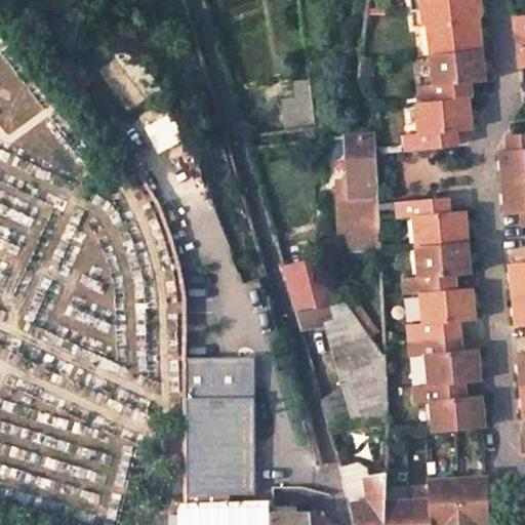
[(412,0),(413,10),(460,5),(459,0),(412,0)]
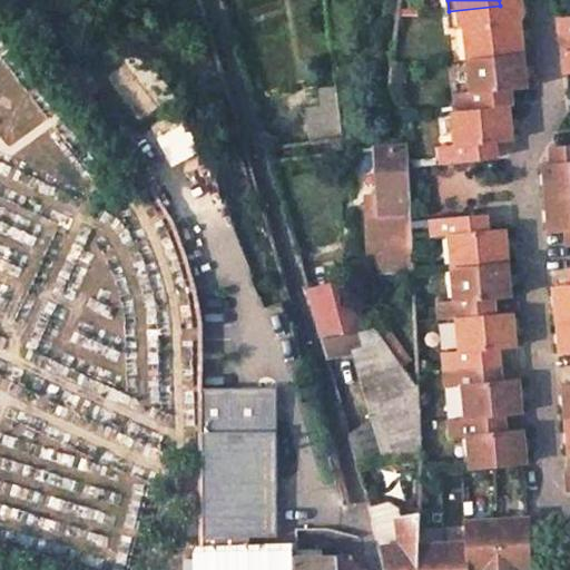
[(468,26),(471,59),(522,53),(519,20),(502,22),(500,6),(450,11),(449,11),(451,28),(468,26)]
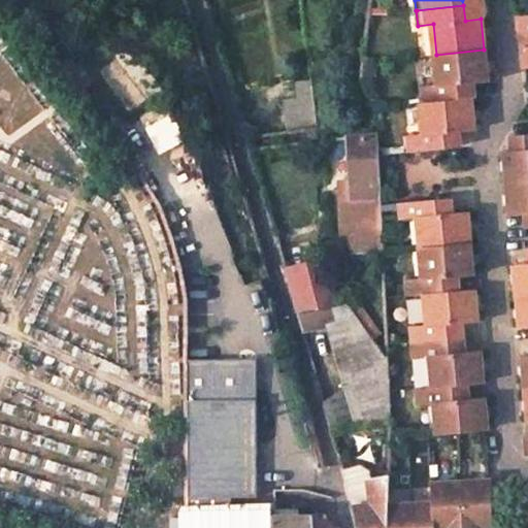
[(525,66),(527,65),(527,14),(519,15),(525,66)]
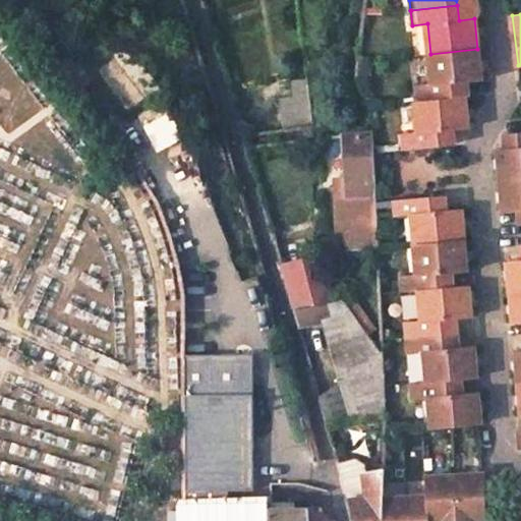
[(430,54),(433,84),(418,87),(419,101),(467,96),(466,81),(481,78),(477,49),(430,54)]
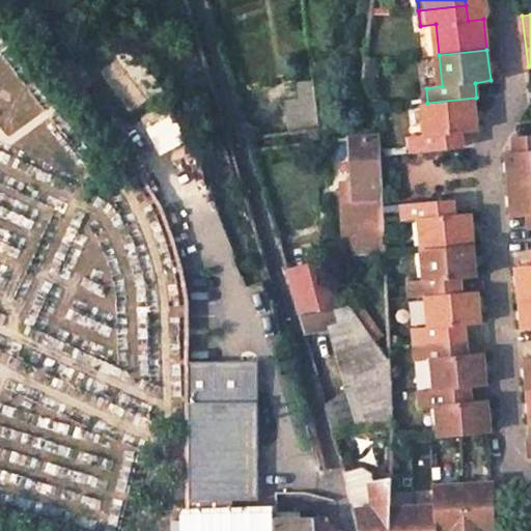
[(79,68),(68,77),(81,92),(91,84),(79,68)]
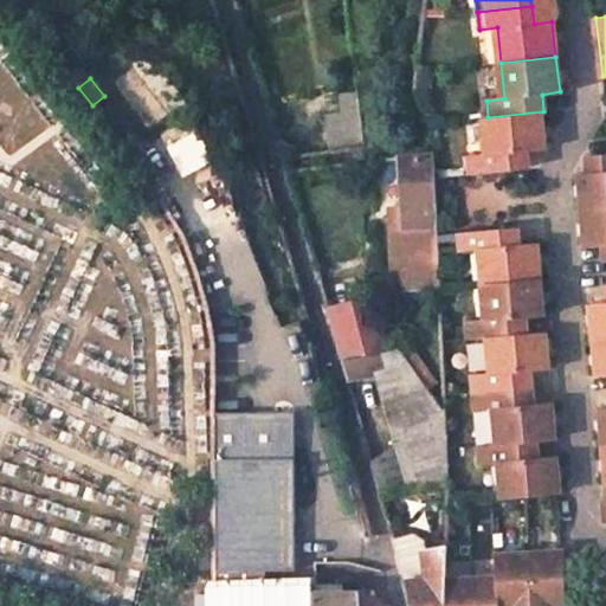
[(356,91),(340,95),(342,113),(326,116),(330,150),(363,147),(356,91)]
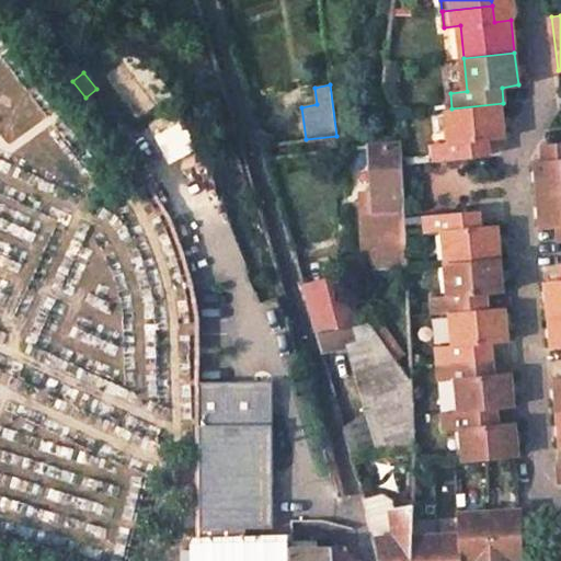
[(438,161),(473,157),(490,155),(488,140),(503,138),(500,104),(448,110),(451,141),(436,144),(438,161)]
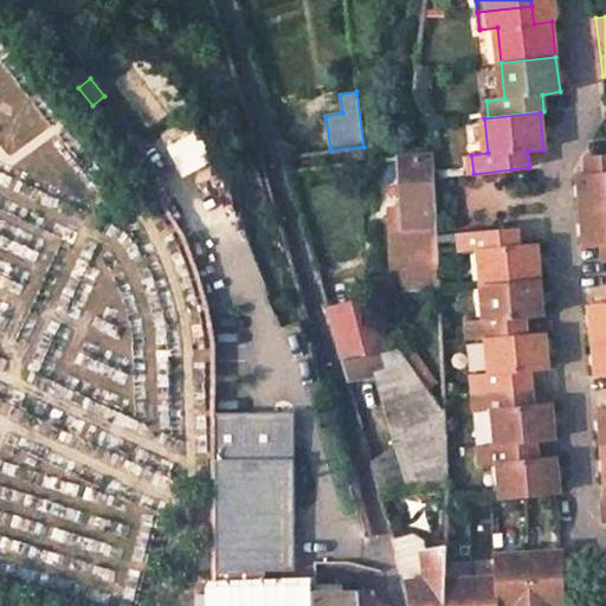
[(189,179),(221,165),(210,137),(178,152),(189,179)]
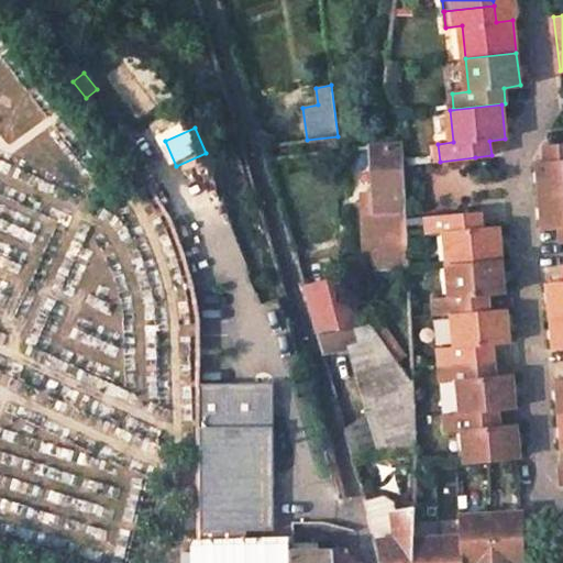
[(404,218),(403,194),(399,145),(399,143),(388,143),(372,144),(371,144),(373,194),(361,194),(364,250),(374,249),(375,268),(406,266),(404,218)]
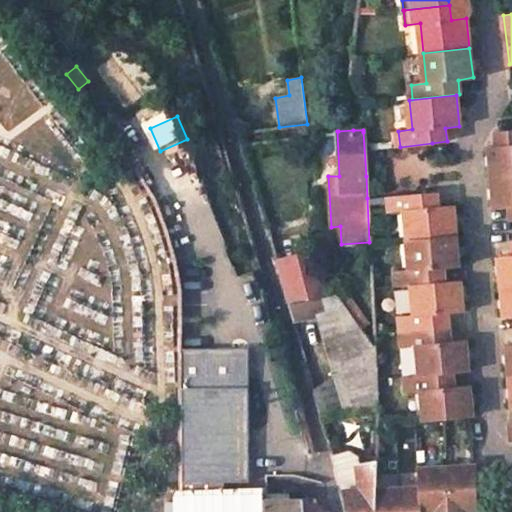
[(488,177),(511,175),(511,130),(491,133),(492,148),(485,148),(488,177)]
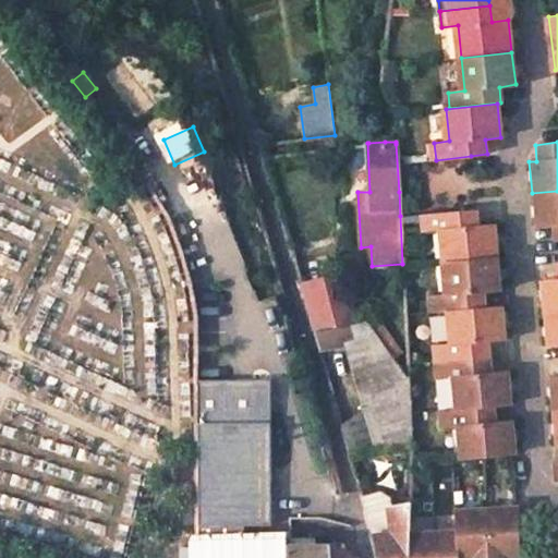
[(552,240),(557,239),(557,191),(532,193),(535,225),(550,222),(552,240)]
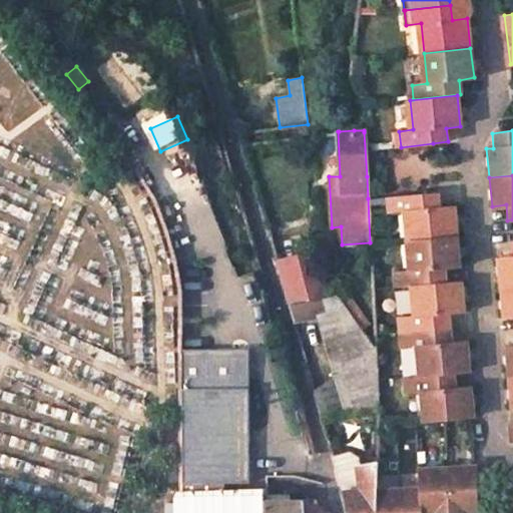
[(411,240),(458,235),(455,205),(440,206),(439,192),(437,192),(392,196),(393,211),(408,209),(411,240)]
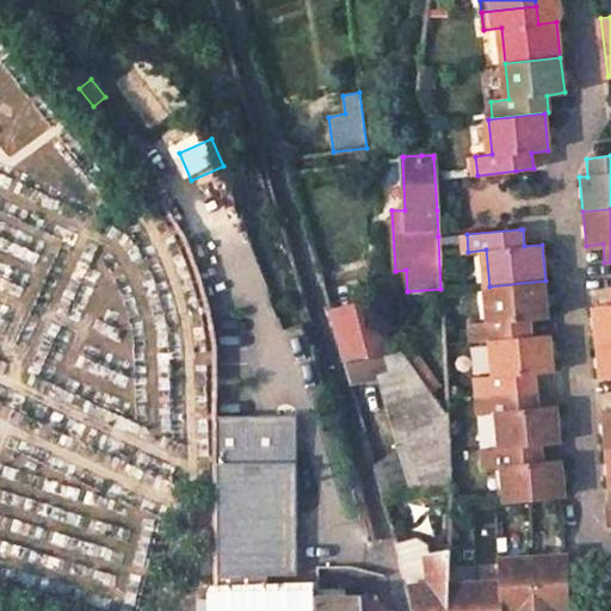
[(489,287),(492,321),(492,322),(475,323),(476,340),(494,340),(532,337),(531,318),(549,316),(545,281),(489,287)]
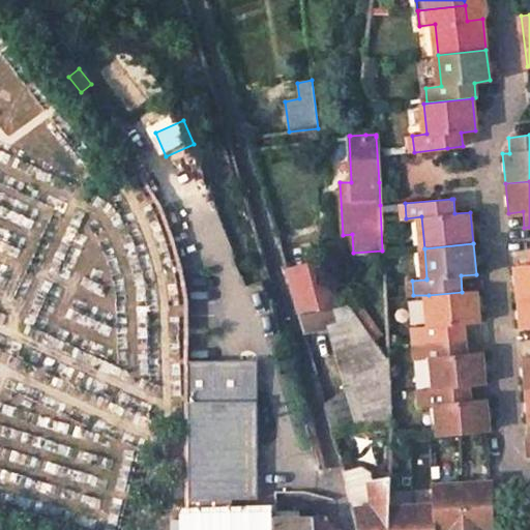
[(516,297),(529,295),(529,246),(526,247),(527,263),(512,264),(516,297)]
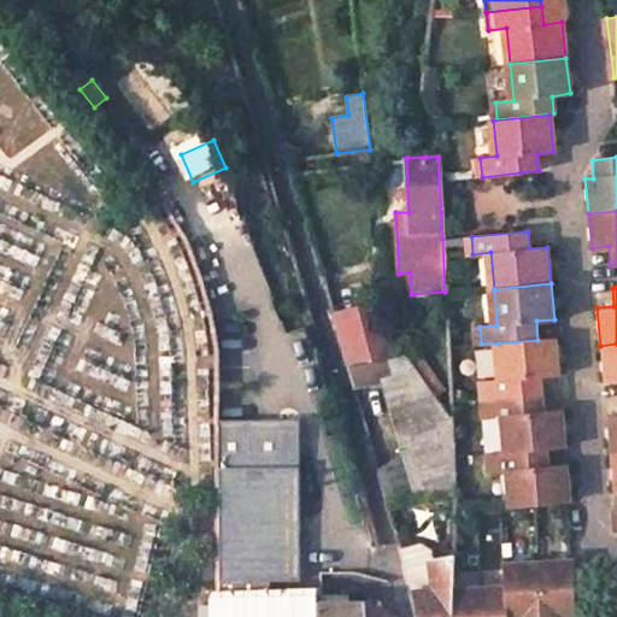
[(392,309),(331,312),(346,365),(394,362),(392,309)]
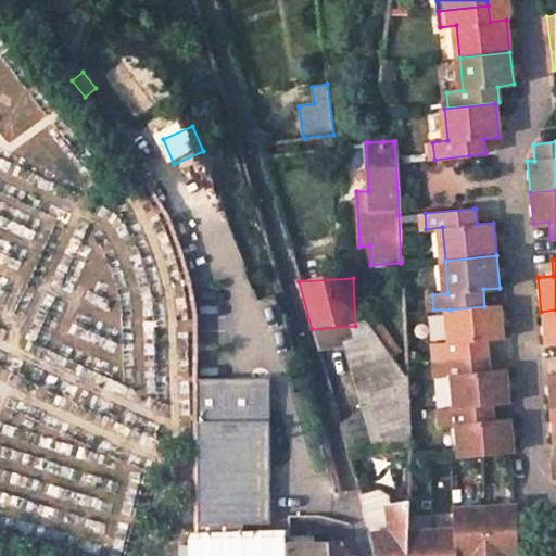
[(484,306),(450,310),(451,331),(452,340),(452,341),(436,342),(438,359),(453,358),(489,355),(487,340),(504,339),(504,338),(501,304),(484,306)]
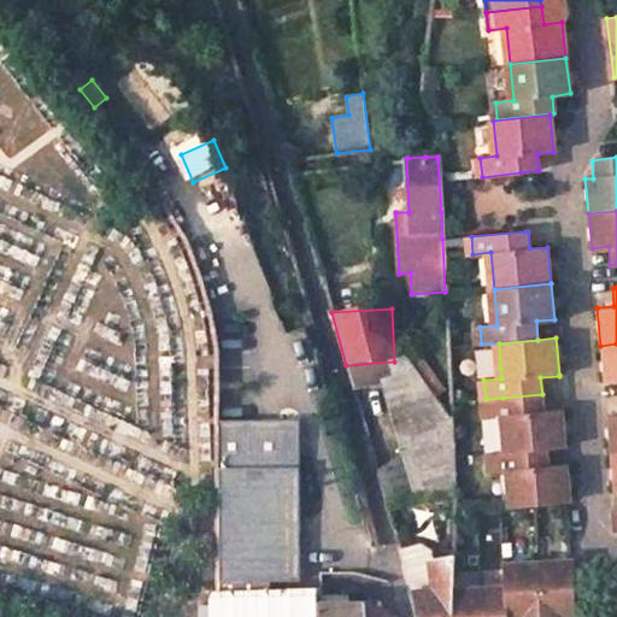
[(616,344),(600,346),(604,378),(616,377),(616,344)]
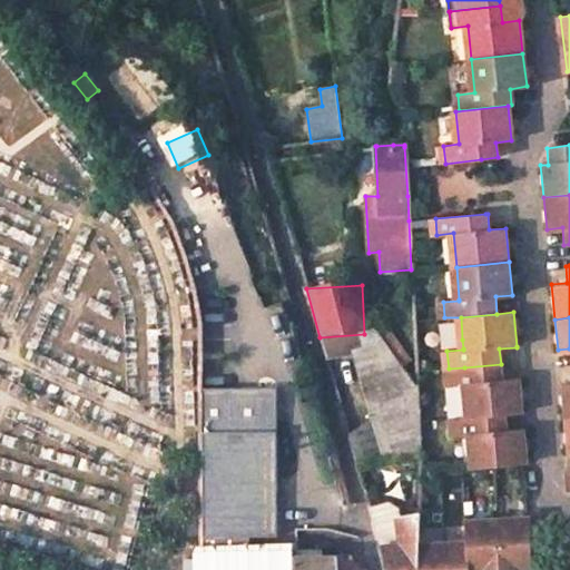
[(364,334),(320,337),(324,353),(337,351),(346,355),(365,354),(364,334)]
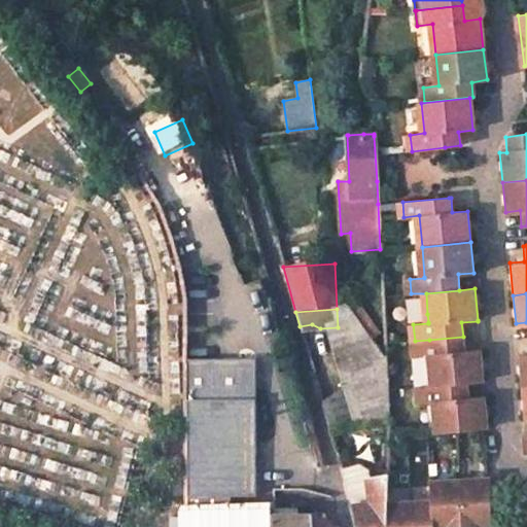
[(431,356),(433,386),(467,383),(483,382),(481,349),(464,351),(463,337),(429,340),(415,341),(416,356),(431,356)]
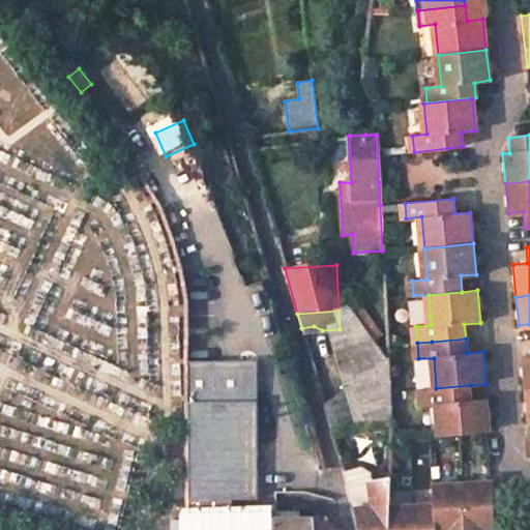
[(372,341),(337,353),(347,388),(359,429),(389,427),(387,363),(386,360),(372,341)]
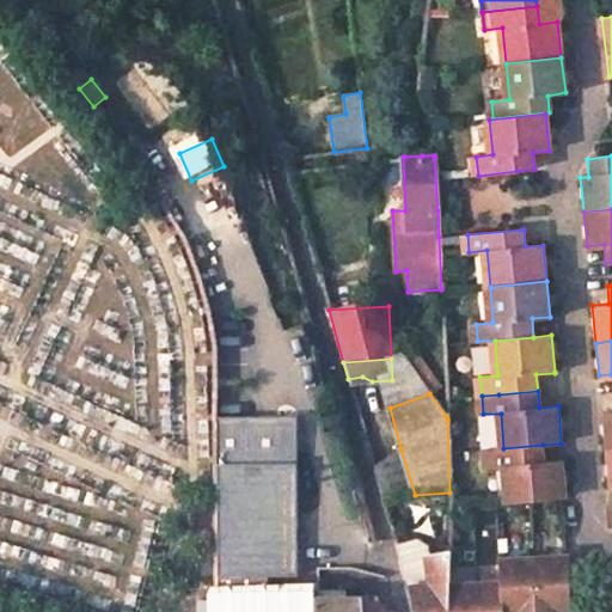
[(216,595),(267,593),(267,575),(294,575),(293,415),(214,416),(216,595)]
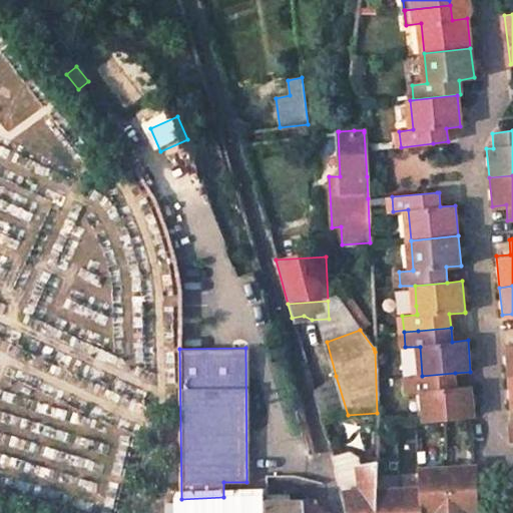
[(291,370),(255,380),(265,408),(278,418),(302,410),(291,370)]
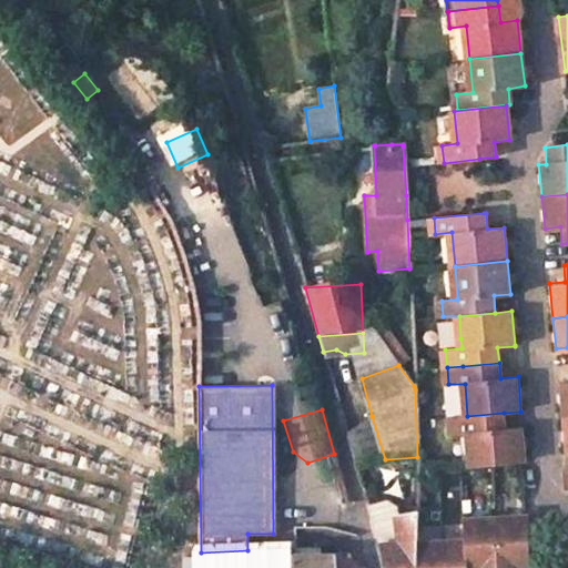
[(472,466),(494,465),(521,463),(525,462),(523,426),(505,427),(504,413),(467,416),(452,417),(453,434),(469,432),(472,466)]
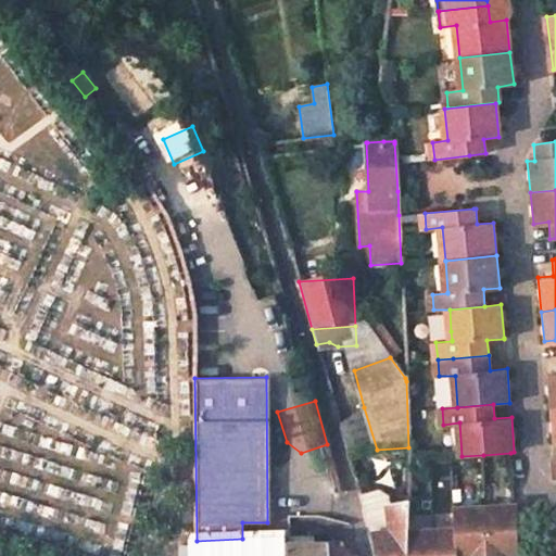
[(364,407),(340,424),(348,452),(377,450),(364,407)]
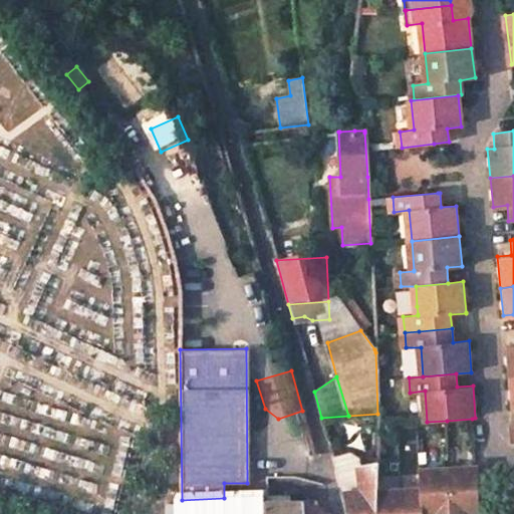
[(302,411),(278,419),(294,478),(322,485),(323,482),(302,411)]
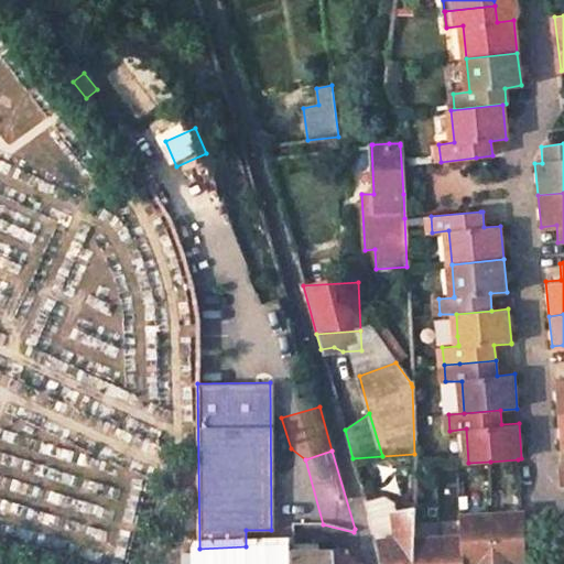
[(386,496),(366,501),(382,563),(413,563),(414,540),(414,521),(408,521),(397,521),(397,511),(386,496)]
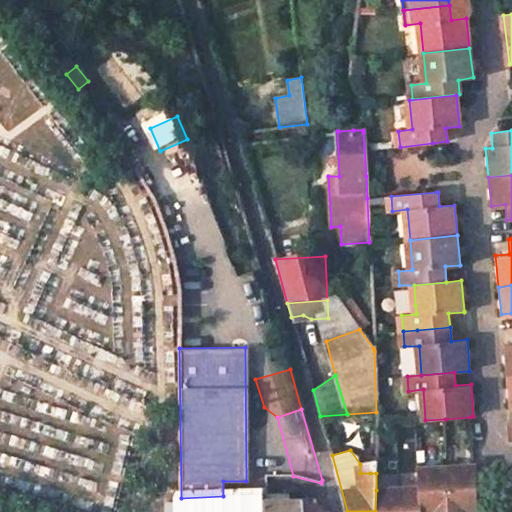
[(421,511),(462,511),(478,510),(478,509),(477,491),(476,466),(419,469),(419,487),(420,487),(420,488),(421,511),(422,511),(421,511)]
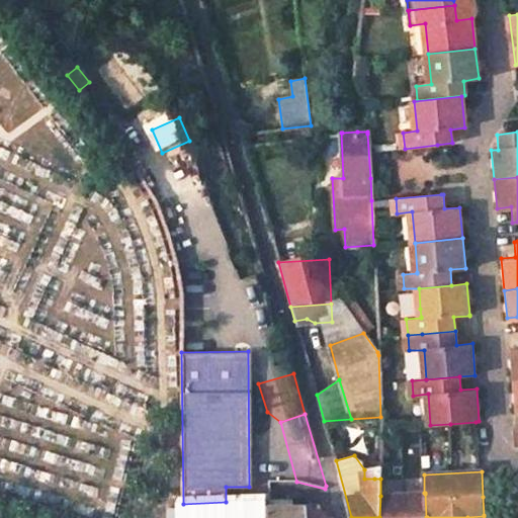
[(380,496),(379,517),(426,517),(427,517),(426,517),(425,494),(380,496)]
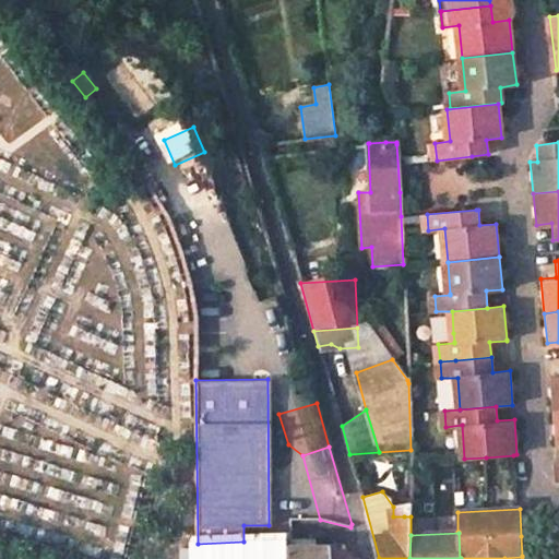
[(244,542),(198,544),(198,549),(197,558),(292,558),(292,549),(290,548),(290,540),(244,542)]
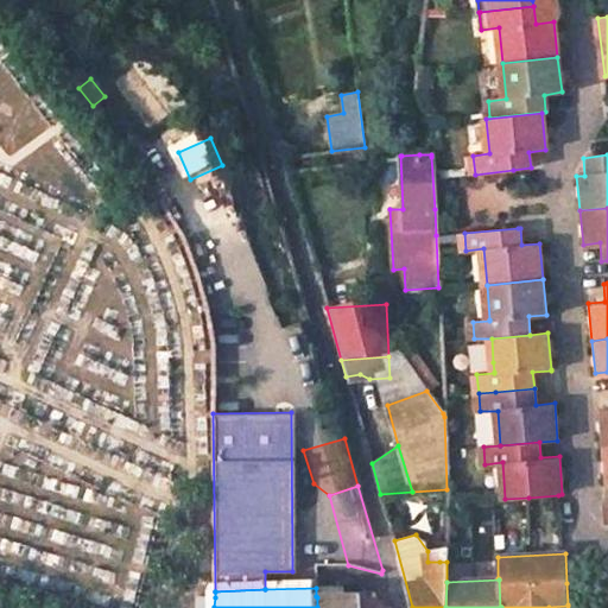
[(360,596),(317,597),(317,607),(360,607),(360,600),(360,596)]
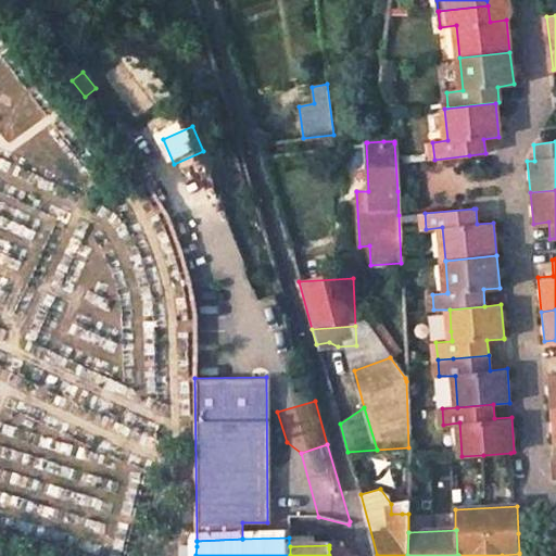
[(196,555),(197,546),(180,547),(180,555),(196,555)]
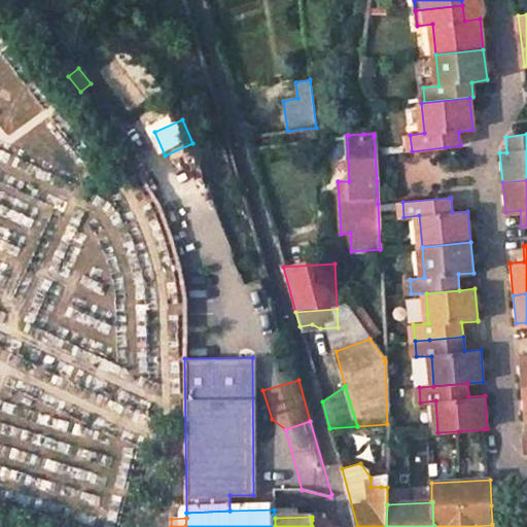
[(336,526),(326,518),(312,520),(312,526),(336,526)]
